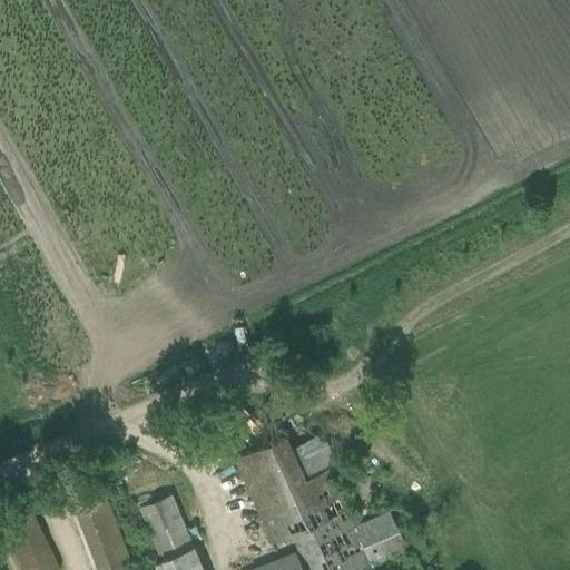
[(306,569),(307,569),(306,569),(362,569),(372,566),(372,563),(408,548),(389,511),(354,526),(327,468),(305,478),(285,434),(234,458),(273,543),(291,534),(300,552),(261,568),(262,569),(306,569)]
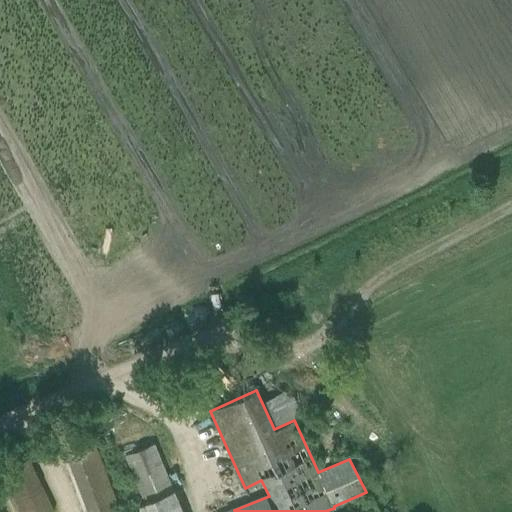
[(147,511),(180,511),(172,491),(173,491),(153,443),(125,455),(147,511)]
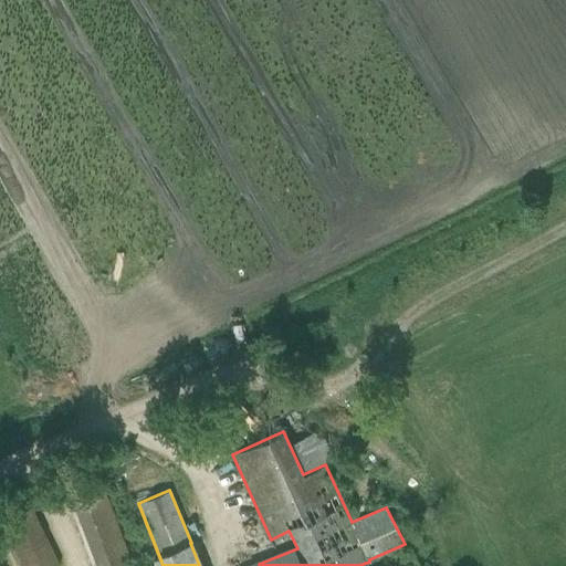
[(66,506),(88,565),(132,565),(104,493),(66,506)]
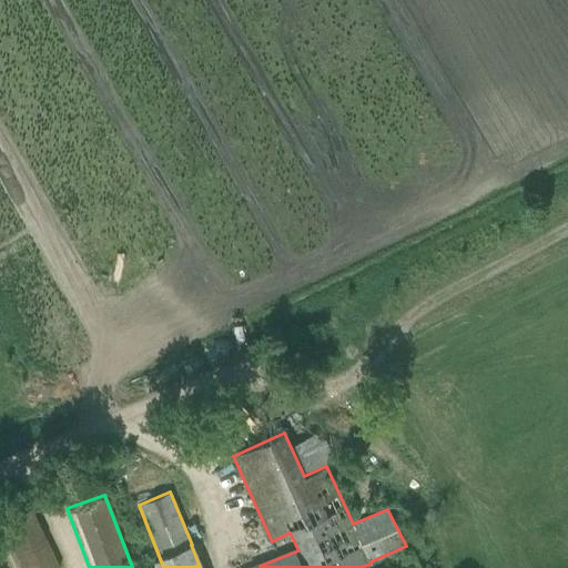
[(2,521),(23,567),(58,567),(30,508),(2,521)]
